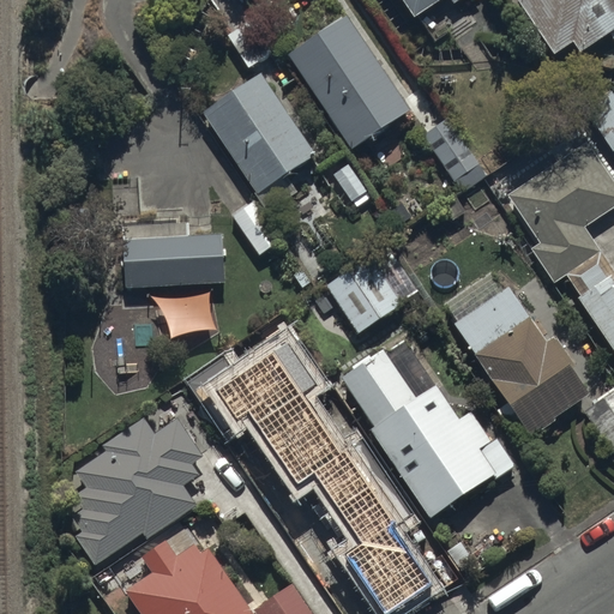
[(461,0),(403,0),(416,18),(443,0),(450,0),(453,5),(461,0)]
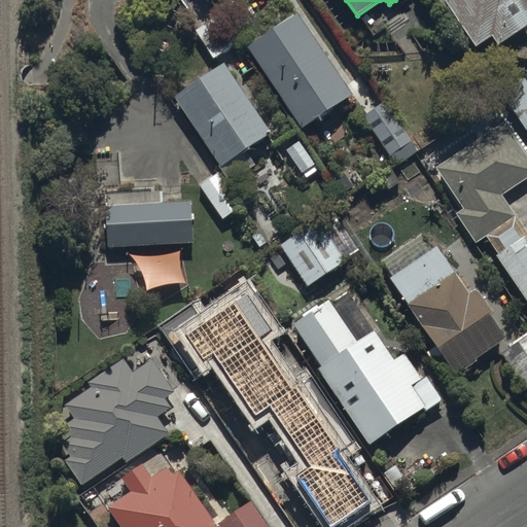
[(526,0),(449,0),(479,45),(493,36),(500,46),(523,31),(526,36),(526,0)]
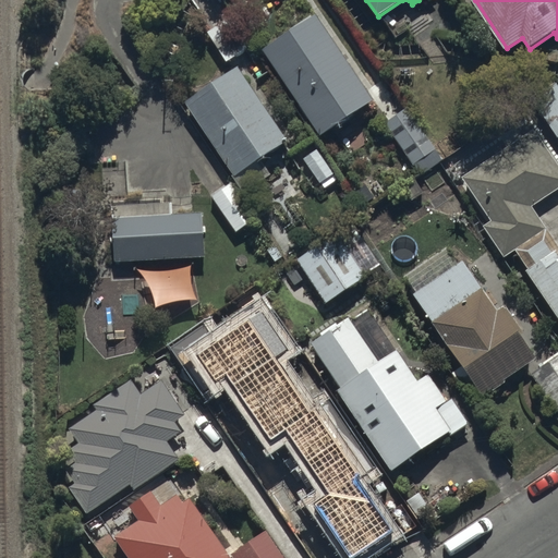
[(206,32),(226,62),(255,45),(234,13),(206,32)]
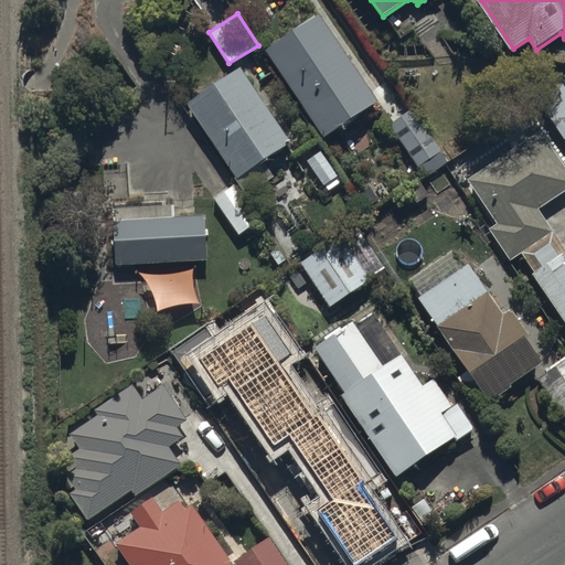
[(381,103),(320,14),(267,51),(328,139),(381,103)]
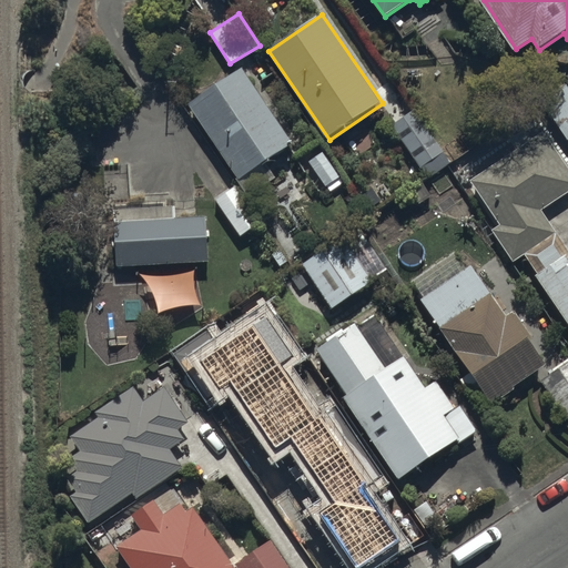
[(242,68),(190,105),(253,194),(276,178),(265,162),(294,142),(242,68)]
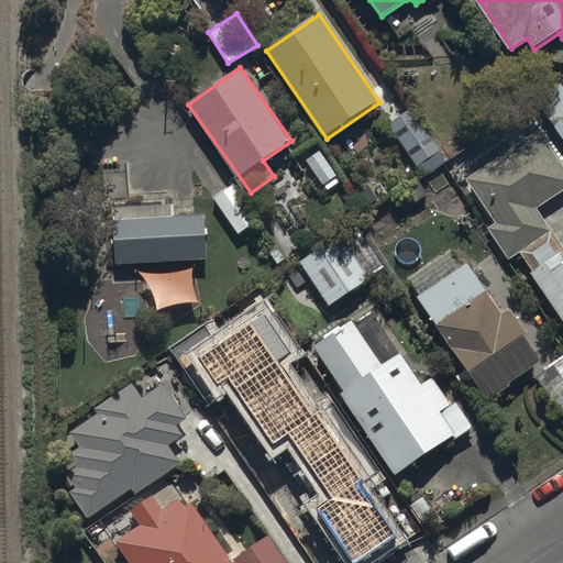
[(562,85),(562,84),(539,100),(562,135),(562,85)]
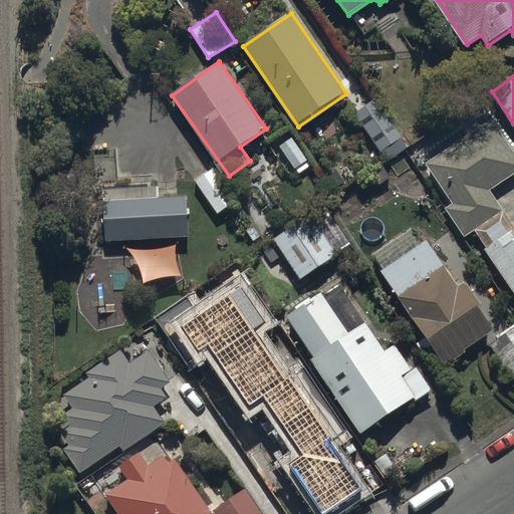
[(408,148),(376,100),(355,113),(388,162),(408,148)]
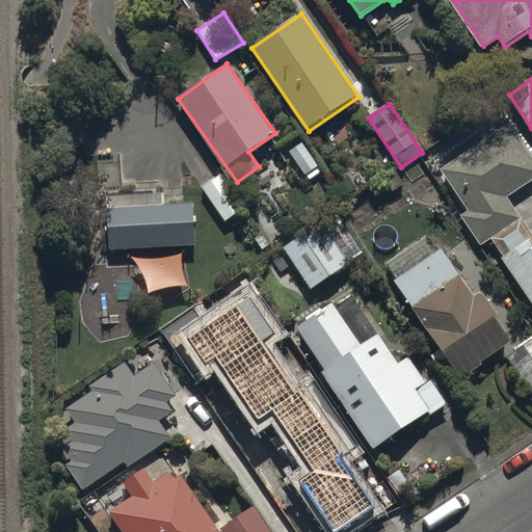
[(531,156),(509,123),(442,169),(477,221),(468,228),(480,246),(490,239),(531,300),(531,234),(507,198),(531,181),(531,156)]
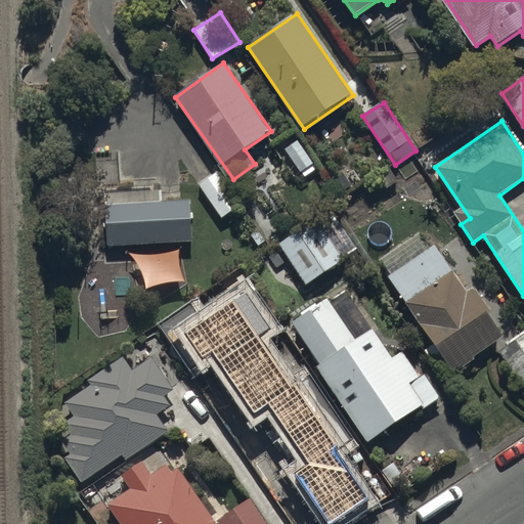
[(315,165),(298,138),(285,146),(302,173),(315,165)]
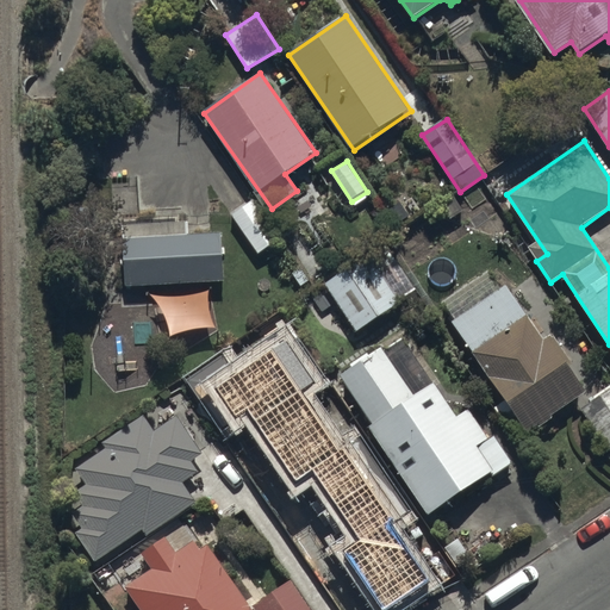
[(231,217),(259,255),(281,238),(254,200),(231,217)]
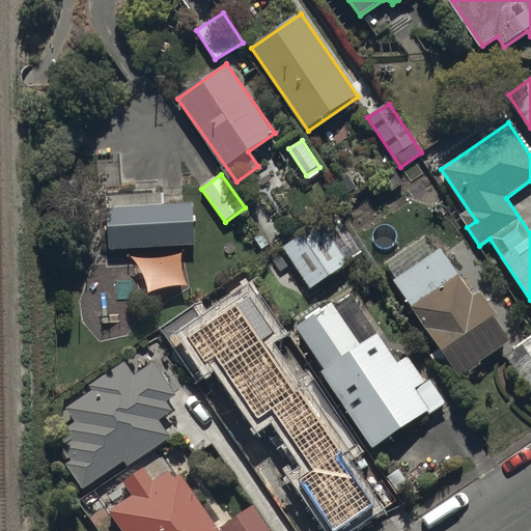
[(107,196),(110,251),(196,246),(193,204),(164,205),(164,193),(107,196)]
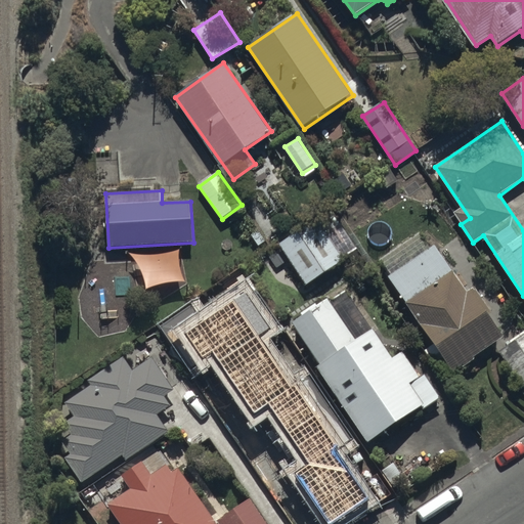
[(334,211),(279,245),(305,287),(345,261),(343,259),(358,249),(334,211)]
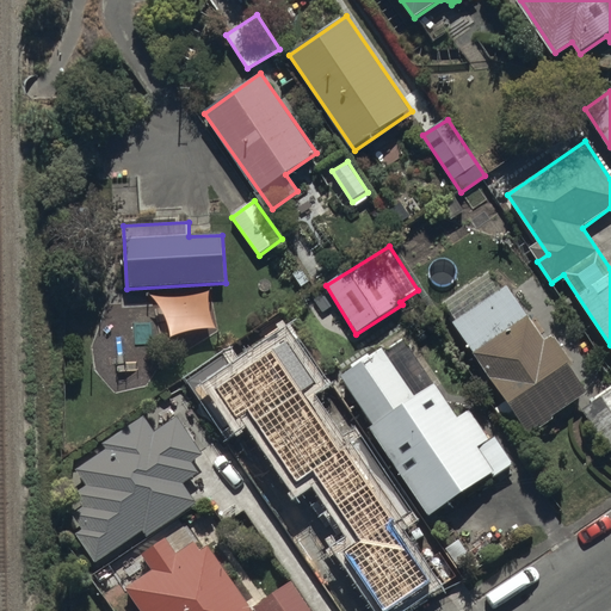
[(507,285),(454,322),(528,434),(538,427),(539,430),(555,419),(553,415),(587,390),(572,366),(574,365),(553,334),(544,340),(507,285)]
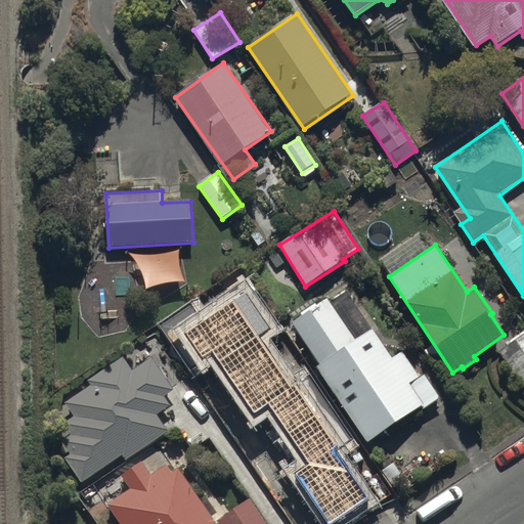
[(322,364),(318,367),(368,444),(423,407),(425,410),(441,399),(425,374),(422,377),(404,350),(393,358),(348,291),(332,301),(330,299),(318,306),(316,303),(301,313),(303,316),(294,321),(322,364)]
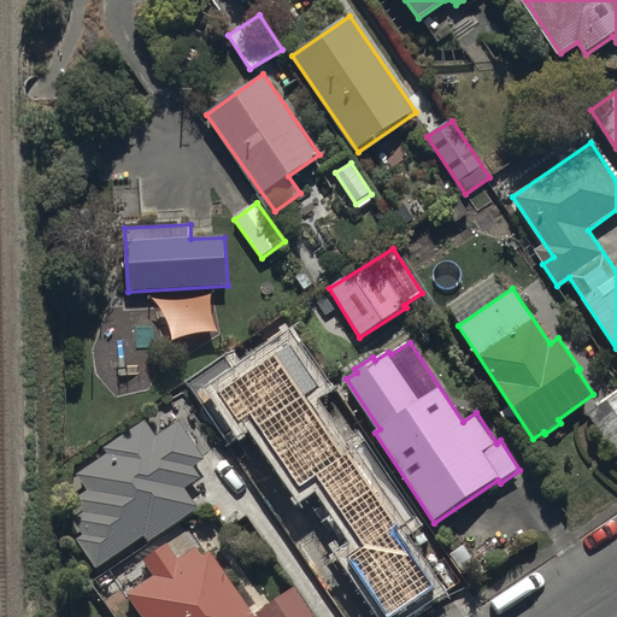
[(616,392),(587,413),(616,456),(616,454),(616,392)]
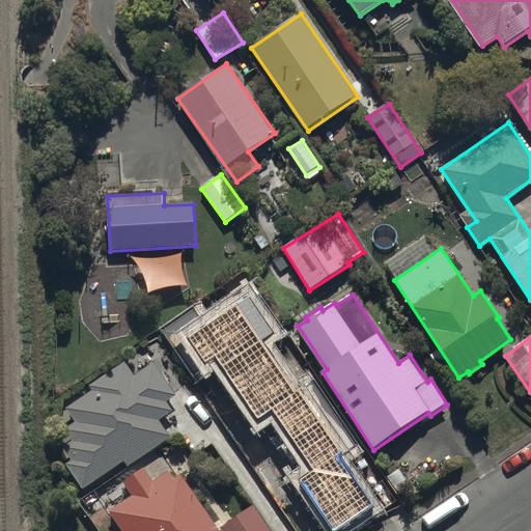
[(126,361),(89,386),(92,390),(65,409),(76,422),(64,430),(72,441),(61,449),(70,459),(65,463),(84,490),(124,462),(129,468),(173,438),(160,419),(174,410),(169,402),(179,395),(156,361),(136,375),(126,361)]
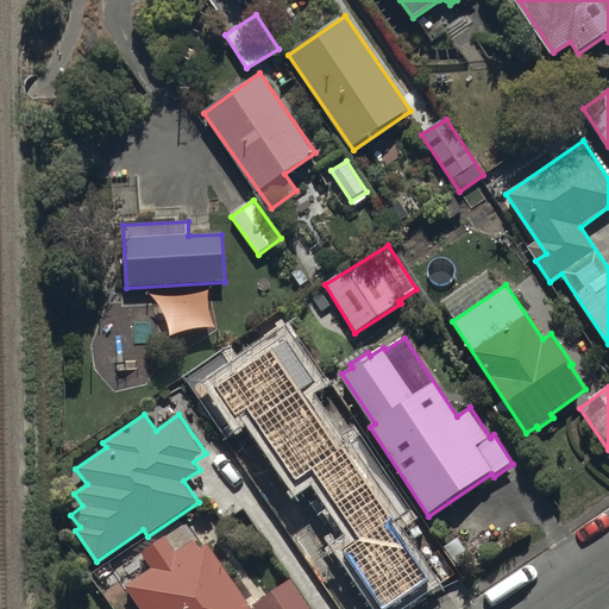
[(282,493),(269,501),(322,579),(347,562),(352,567),(380,548),(371,537),(400,516),(351,446),(316,469),(290,429),(255,453),(282,493)]
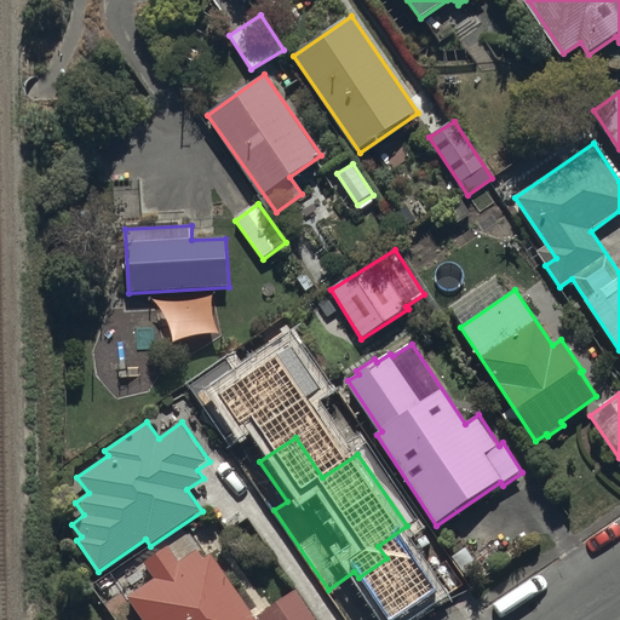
[(145,619),(317,619),(298,590),(256,618),(214,552),(204,560),(197,550),(179,561),(170,545),(143,563),(151,578),(128,592),(145,619)]
